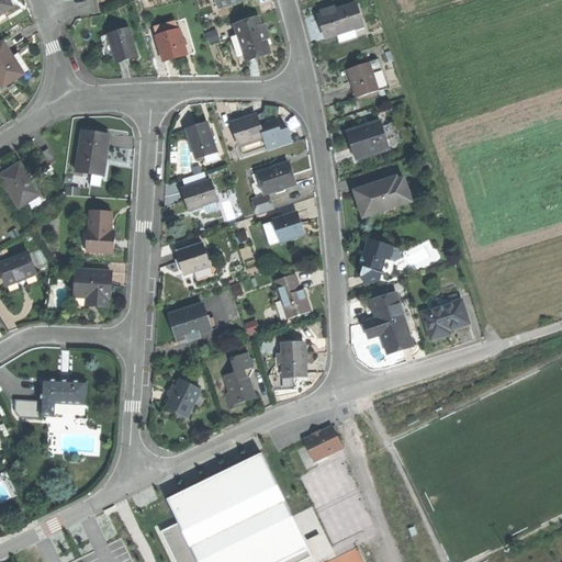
[(0,0),(0,14),(13,7),(9,0),(0,0)]
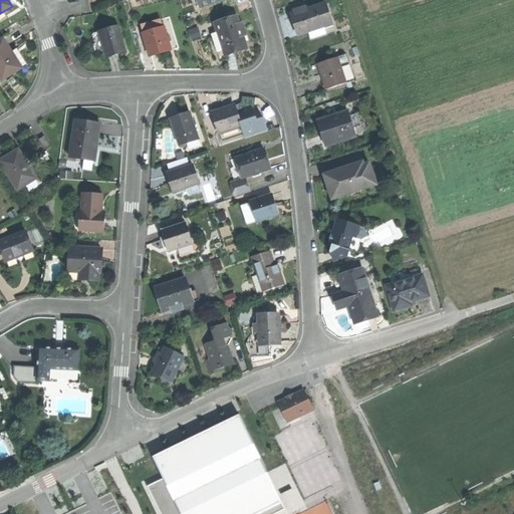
[(197,0),(201,10),(230,0),(197,0)]
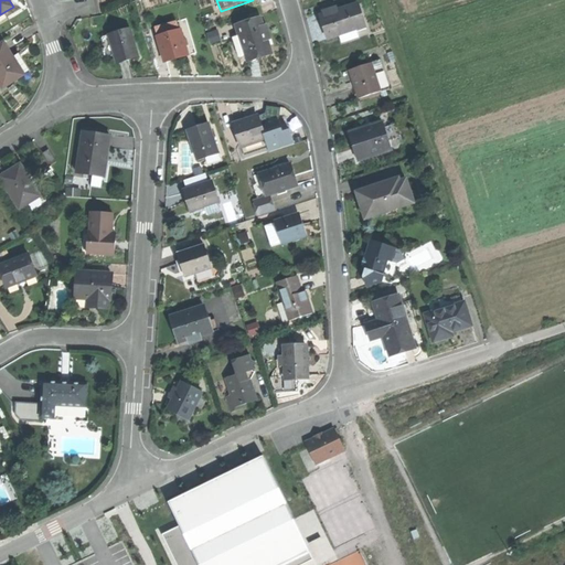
[(360,4),(321,17),(326,29),(329,40),(342,35),(359,31),(368,28),(360,4)]
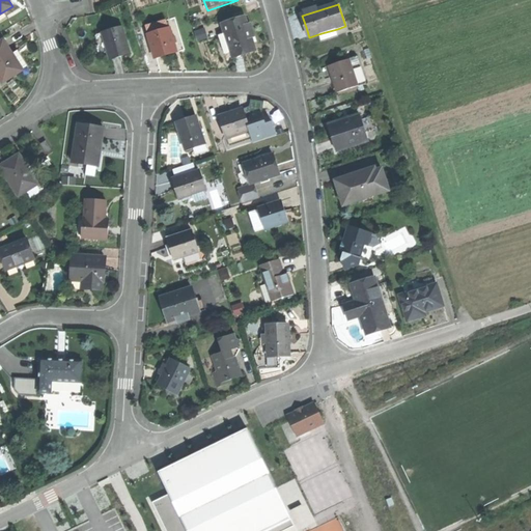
[(248,18),(222,26),(225,35),(231,53),(233,59),(258,51),(252,32),(248,18)]
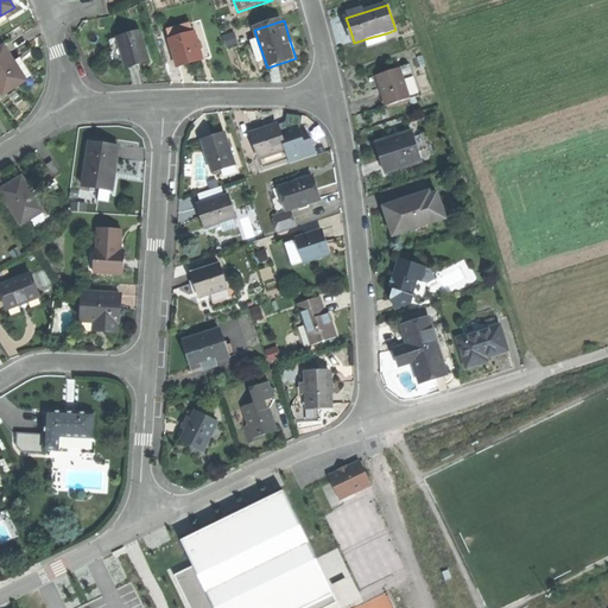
[(188,26),(166,33),(170,43),(191,36),(188,26)]
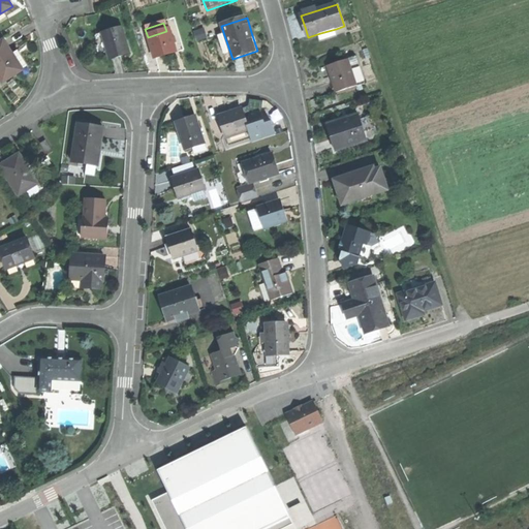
[(124,25),(104,31),(109,45),(112,57),(132,51),(124,25)]
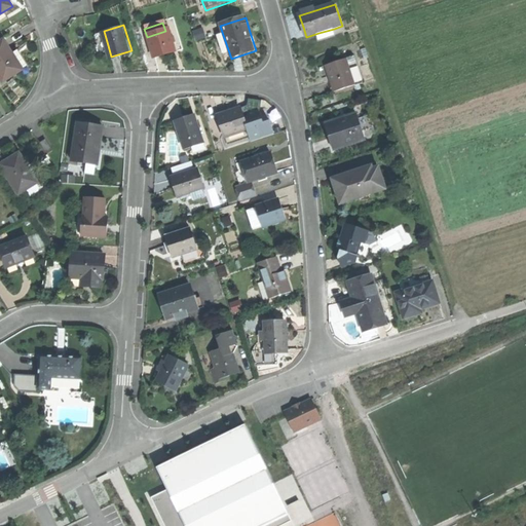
[(334,29),(318,33),(321,41),(336,36),(334,29)]
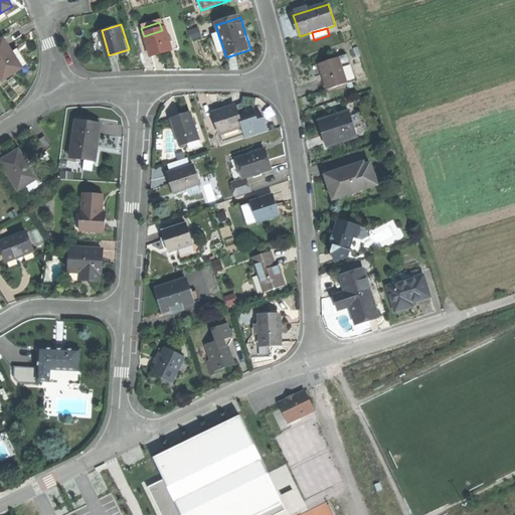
[(162,30),(144,36),(151,58),(160,55),(171,51),(163,29),(162,30)]
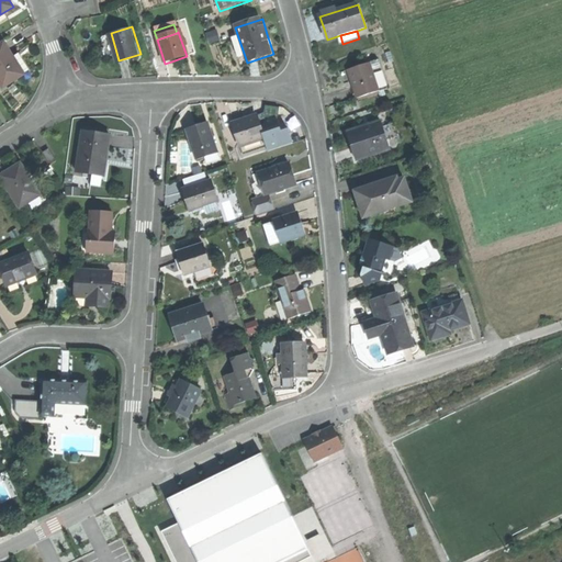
[(238,37),(233,40),(239,58),(245,56),(238,37)]
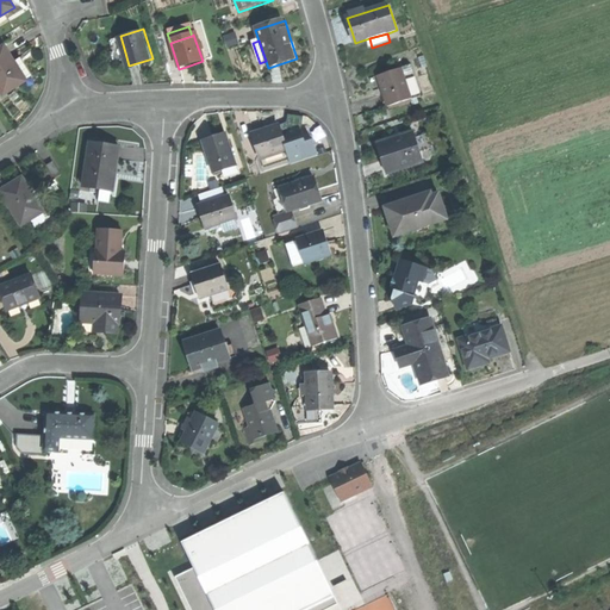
[(0,87),(2,93),(25,79),(14,61),(5,45),(0,48),(0,87)]
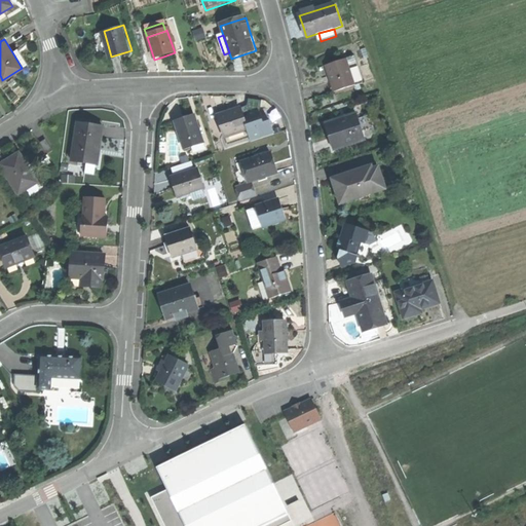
[(17,49),(12,52),(22,68),(27,65),(17,49)]
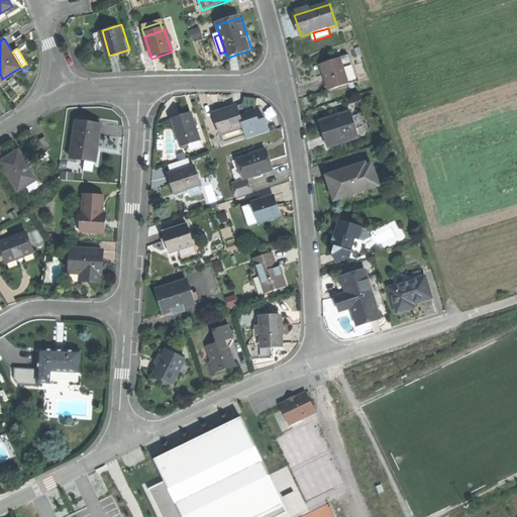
[(346,58),(340,60),(346,78),(353,76),(346,58)]
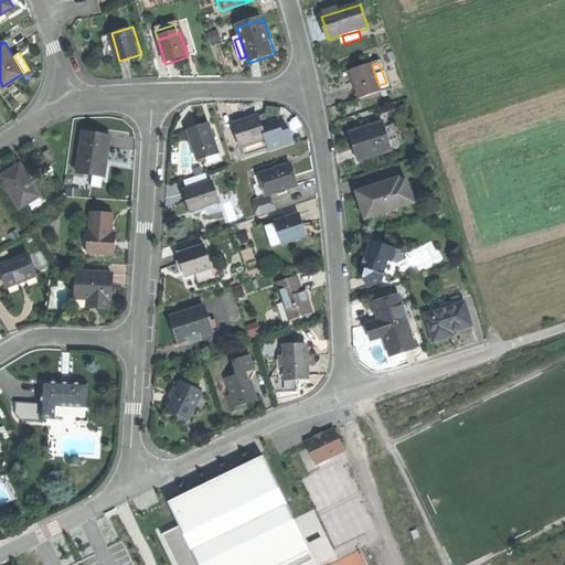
[(372,65),(350,73),(353,84),(356,93),(379,85),(372,65)]
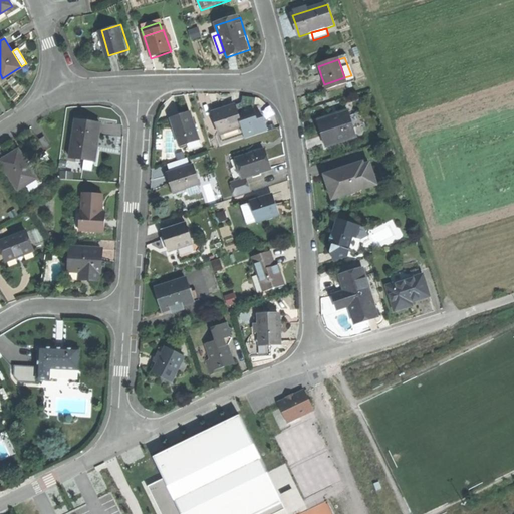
[(229,108),(214,113),(220,134),(241,127),(238,116),(235,107),(229,108)]
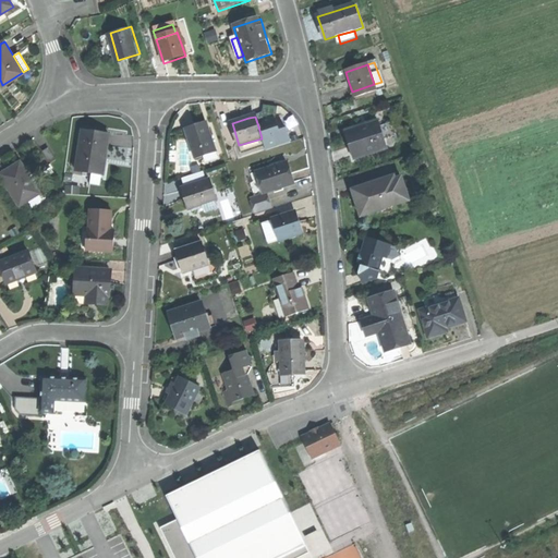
[(263,125),(258,126),(262,138),(262,137),(266,150),(291,143),(286,128),(276,120),(264,118),(263,125)]
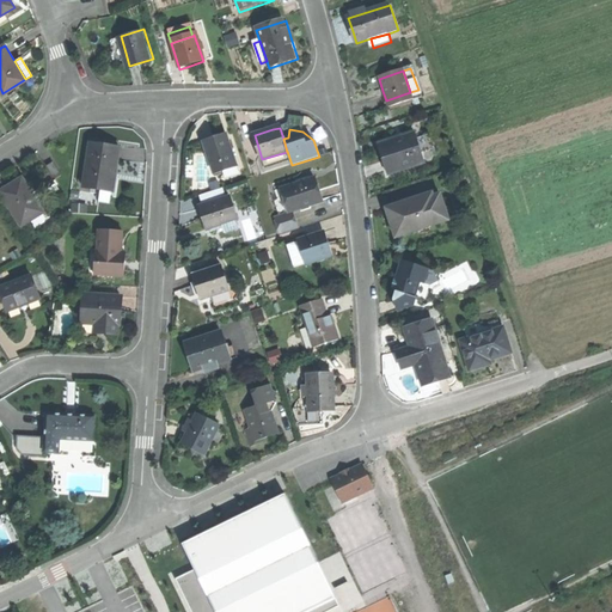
[(415,134),(378,145),(383,159),(387,176),(424,164),(415,134)]
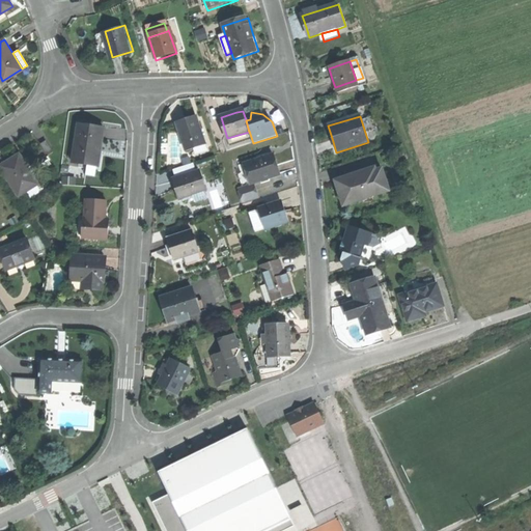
[(196,117),(176,123),(180,136),(185,150),(193,148),(205,144),(196,117)]
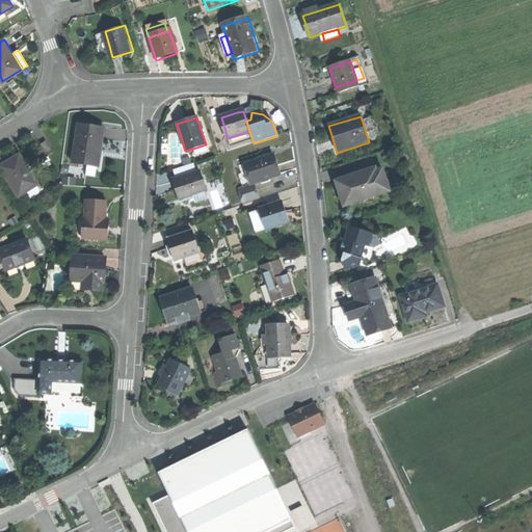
[(106,128),(80,124),(73,162),(100,166),(102,151),(106,128)]
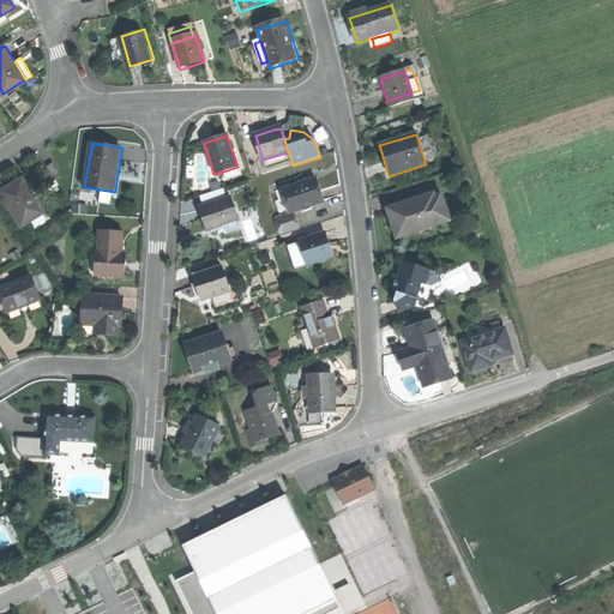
[(53,162),(47,166),(55,180),(61,176),(53,162)]
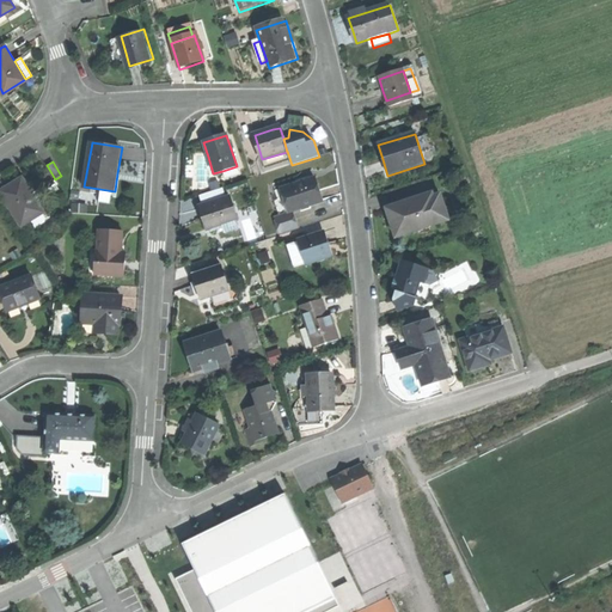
[(239,173),(237,166),(222,171),(225,178),(239,173)]
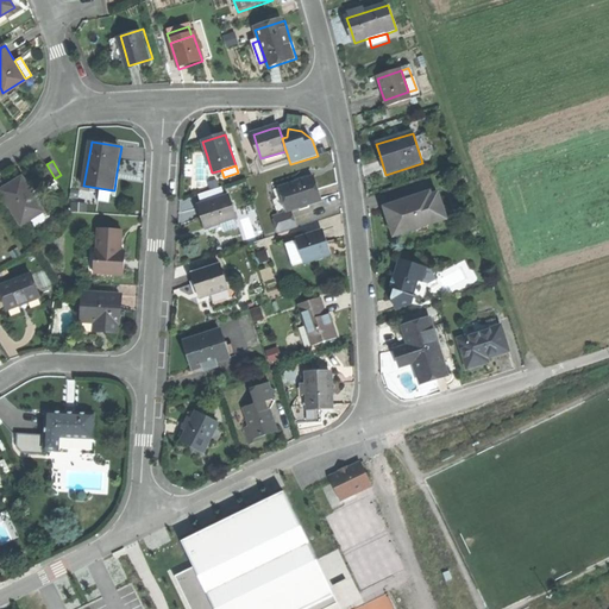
[(14,180),(0,189),(0,190),(20,224),(29,219),(41,211),(32,196),(33,195),(22,176),(14,180)]
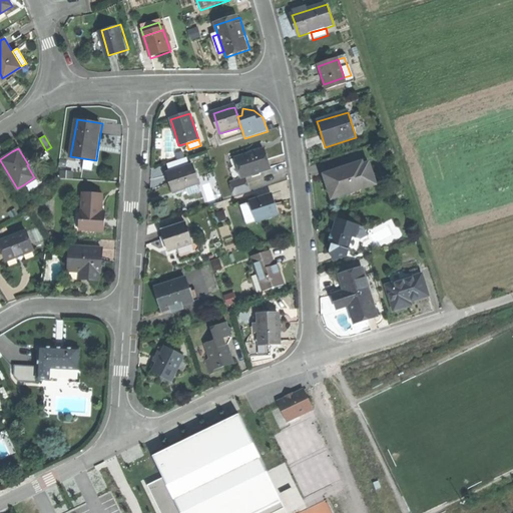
[(264,149),(238,157),(245,176),(270,168),(267,157),(264,149)]
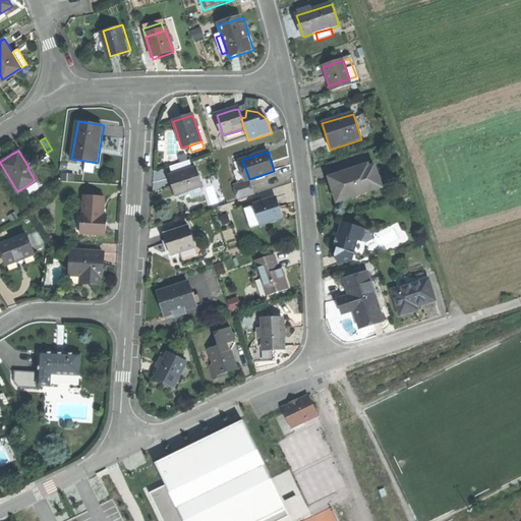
[(242,160),(235,162),(237,169),(235,170),(238,183),(249,179),(242,160)]
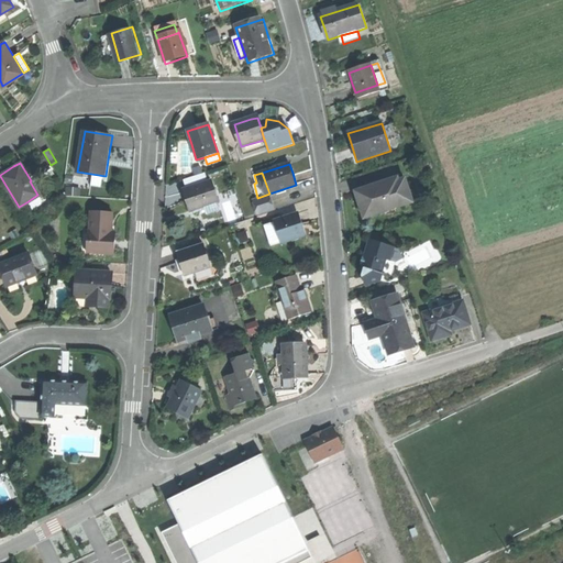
[(377,185),(359,191),(363,205),(367,219),(414,205),(405,180),(395,184),(394,180),(378,186),(377,185)]
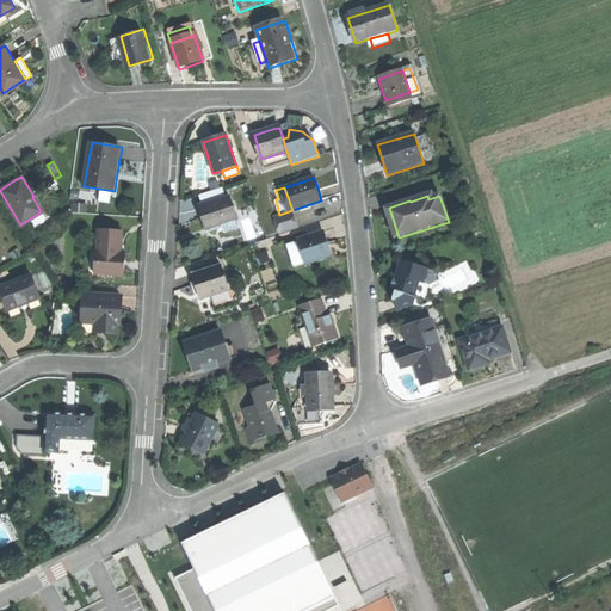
[(229,198),(201,208),(203,215),(208,230),(222,226),(238,221),(229,198)]
